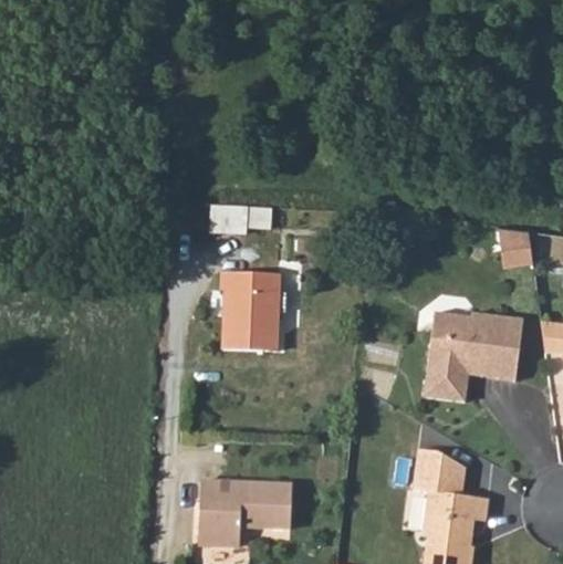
[(271,228),(271,209),(249,209),(249,227),(271,228)]
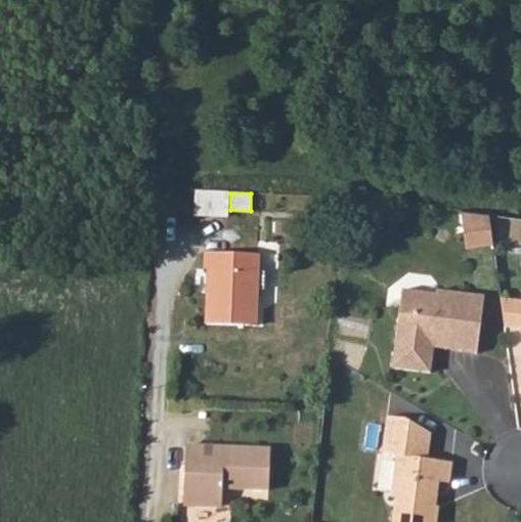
[(488,212),(465,209),(468,230),(478,228),(480,244),(492,242),(488,212)]
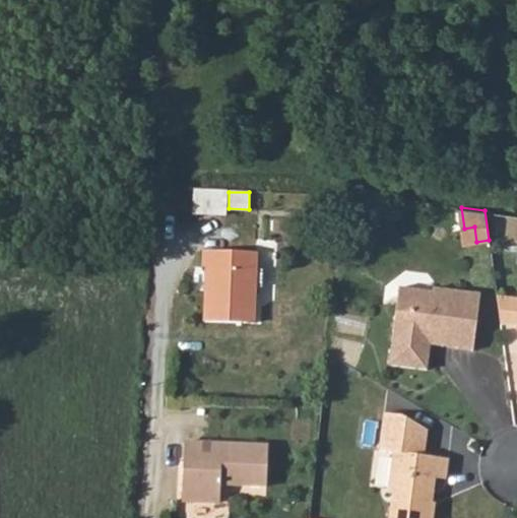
[(257,251),(204,250),(203,265),(208,266),(207,320),(256,321),(257,251)]
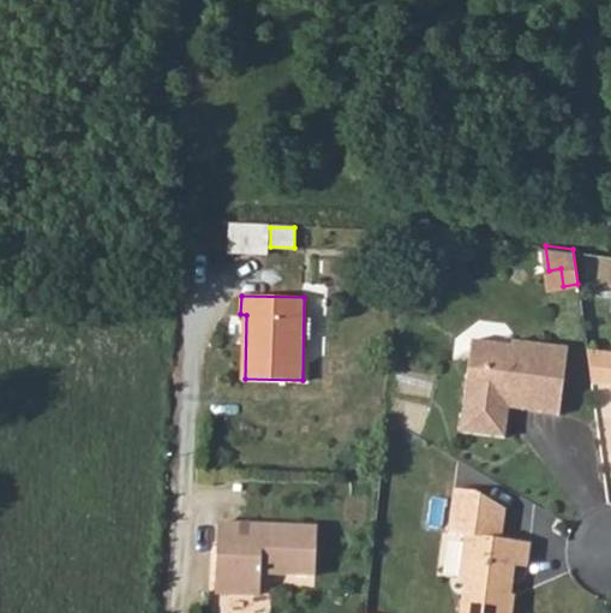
[(513,338),(511,344),(473,340),(462,432),(507,438),(511,404),(559,409),(567,345),(513,338)]
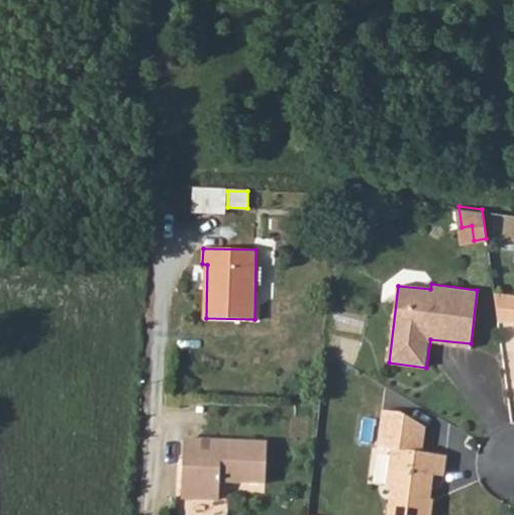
[(513,294),(493,291),(497,320),(513,322),(513,294)]
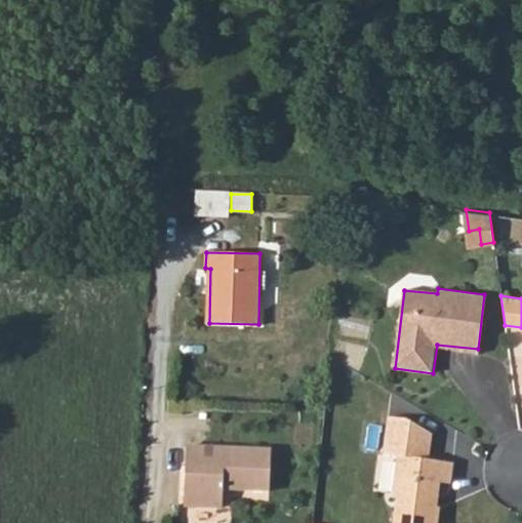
[(404,416),(387,414),(382,452),(393,454),(390,487),(396,495),(392,522),(434,522),(437,504),(434,504),(436,480),(448,481),(451,460),(426,457),(429,431),(404,416)]
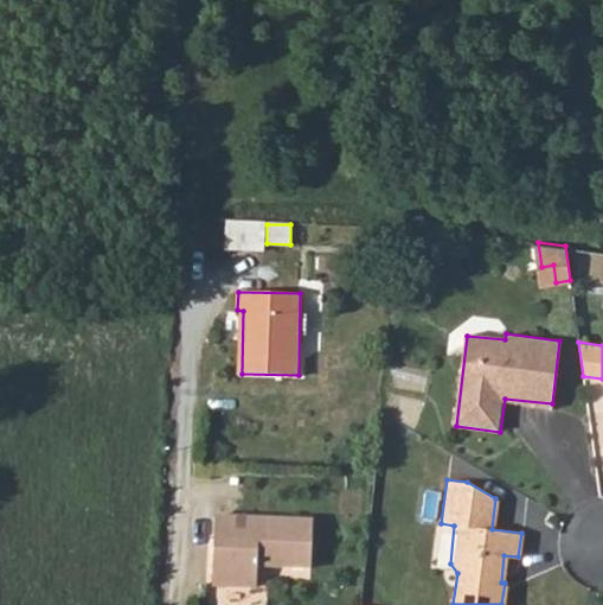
[(314,518),(217,515),(215,583),(258,584),(260,562),(312,564),(314,518)]
